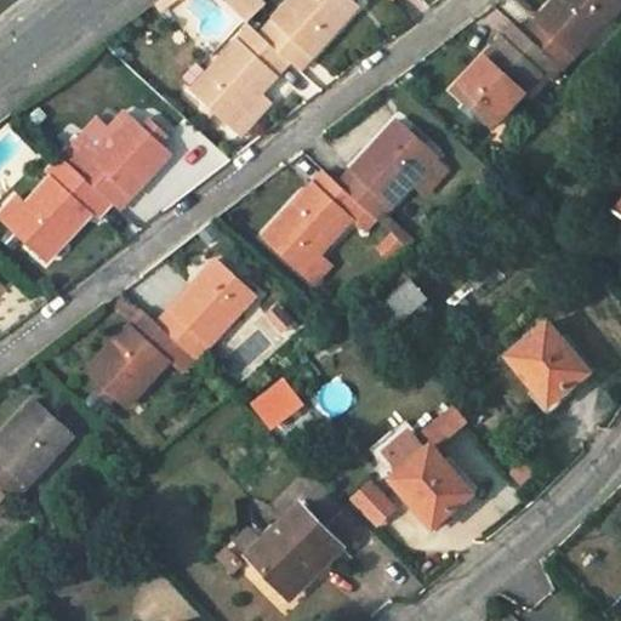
[(221,0),(240,21),(261,1),(260,0),(221,0)]
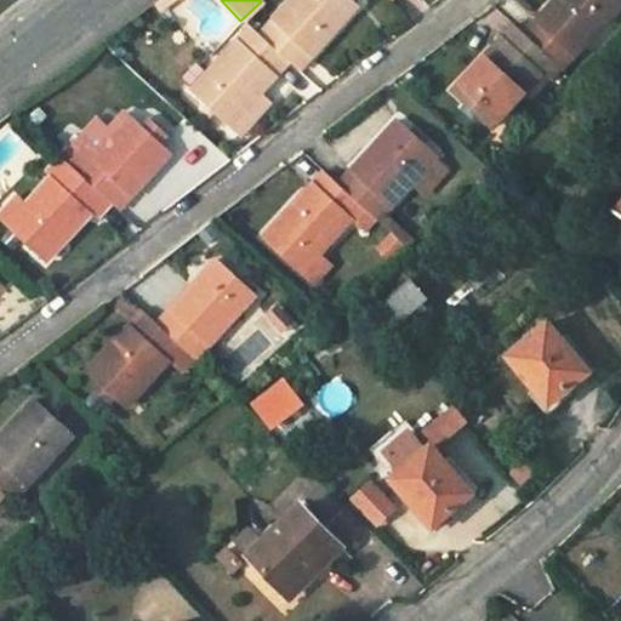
[(351,0),(295,0),(261,36),(291,63),(300,72),(359,7),(351,0)]
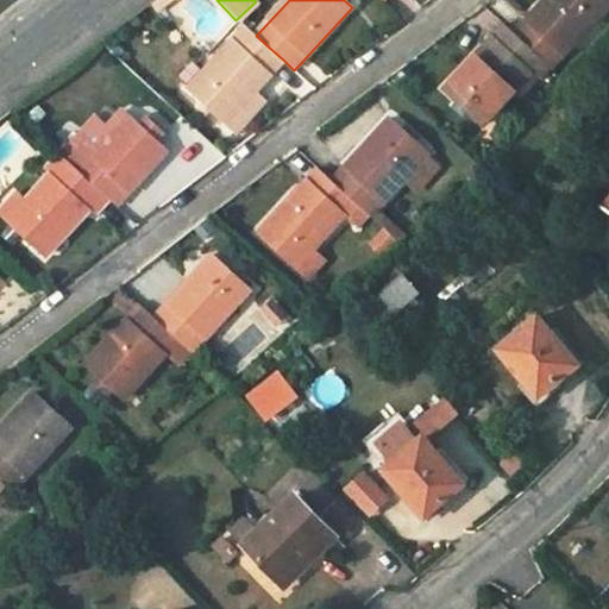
[(608,0),(546,0),(515,33),(544,61),(552,68),(608,6),(608,0)]
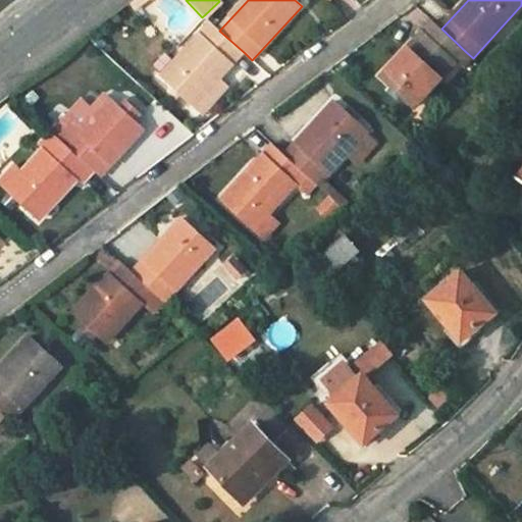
[(414,108),(466,52),(441,29),(434,21),(382,79),(414,108)]
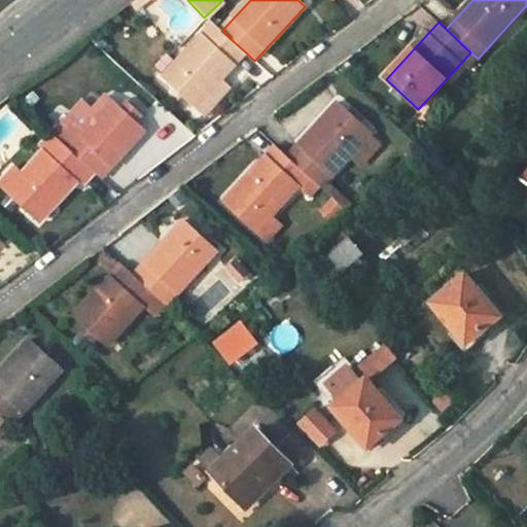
[(223,79),(247,54),(221,31),(214,24),(164,78),(207,117),(234,89),(223,79)]
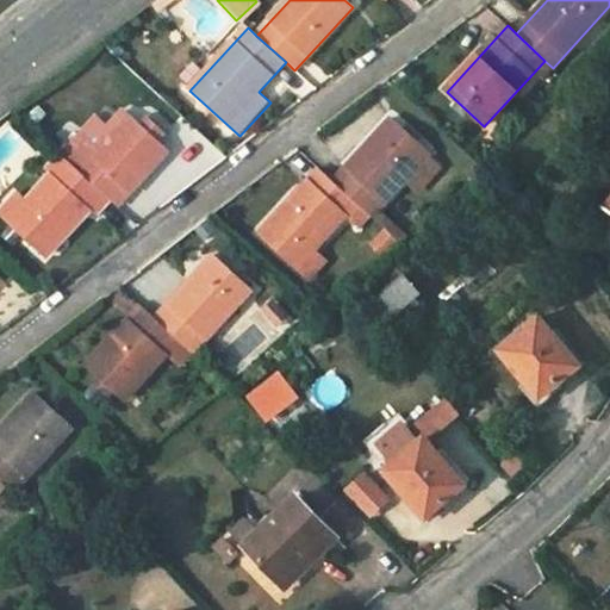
[(300,99),(311,83),(287,66),(277,82),(300,99)]
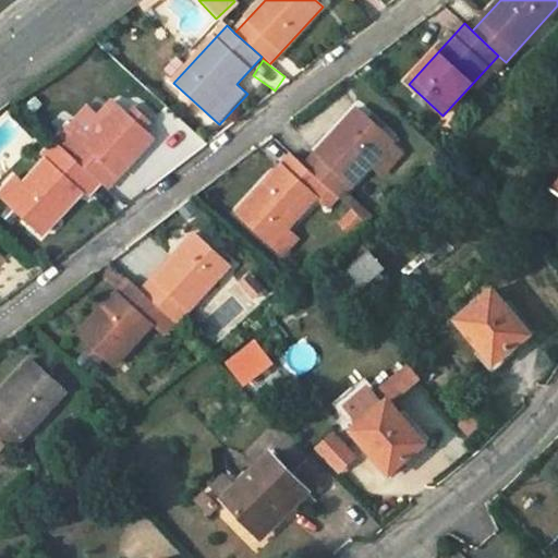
[(134,105),(128,113),(147,131),(154,123),(134,105)]
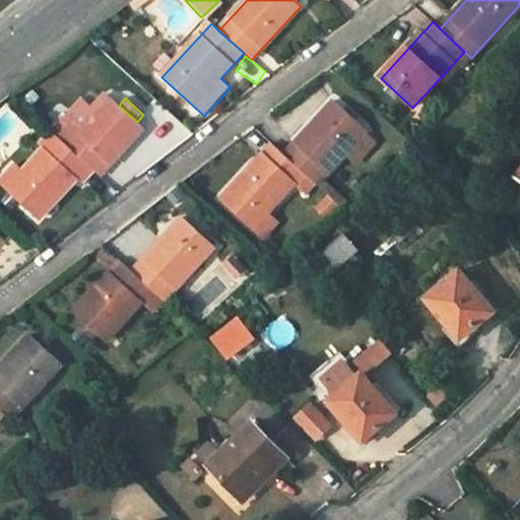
[(144,129),(137,122),(119,106),(112,100),(83,130),(72,120),(57,136),(94,172),(100,177),(144,129)]
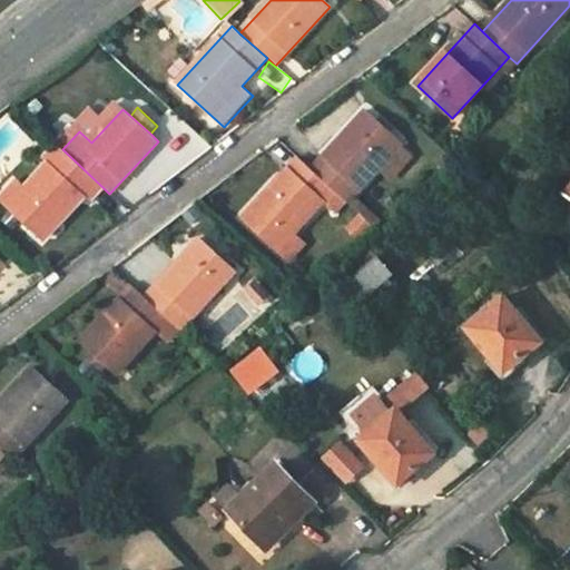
[(380,169),(403,145),(366,112),(313,172),(347,204),(380,169)]
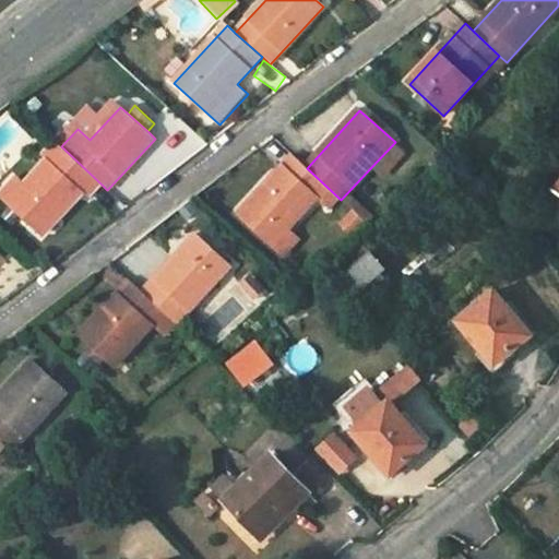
[(90,198),(102,185),(61,146),(55,141),(43,155),(48,159),(25,185),(18,179),(0,197),(43,237),(84,192),(90,198)]
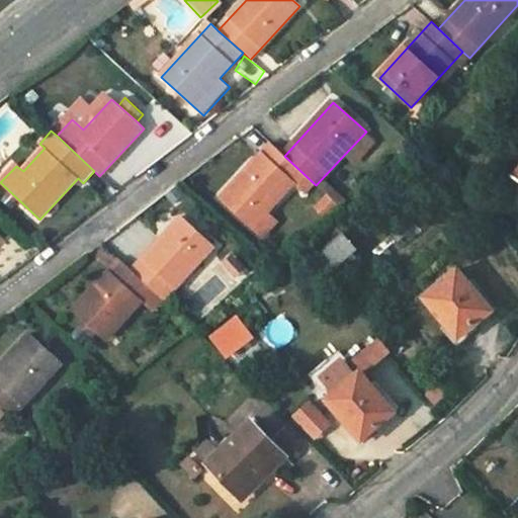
[(375,142),(366,132),(345,154),(355,163),(375,142)]
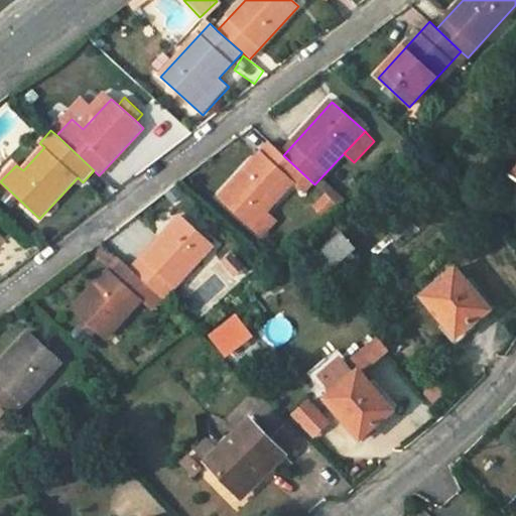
[(304,196),(314,184),(283,155),(270,143),(221,198),(254,228),(266,214),(292,184),(304,196)]
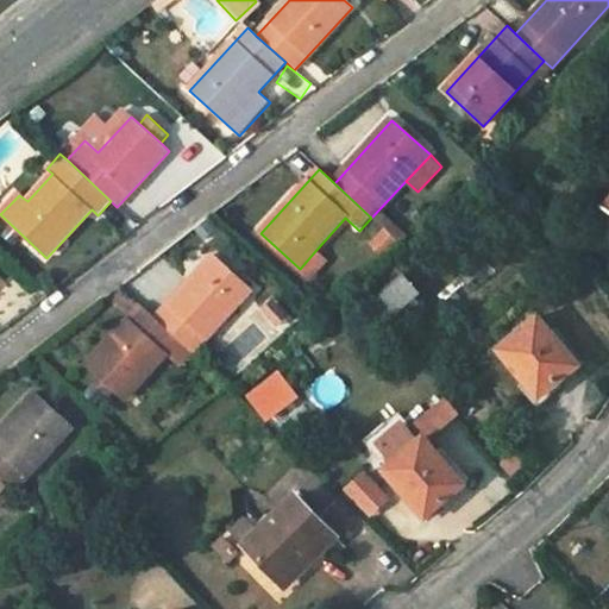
[(382,255),(399,231),(383,220),(366,244),(382,255)]
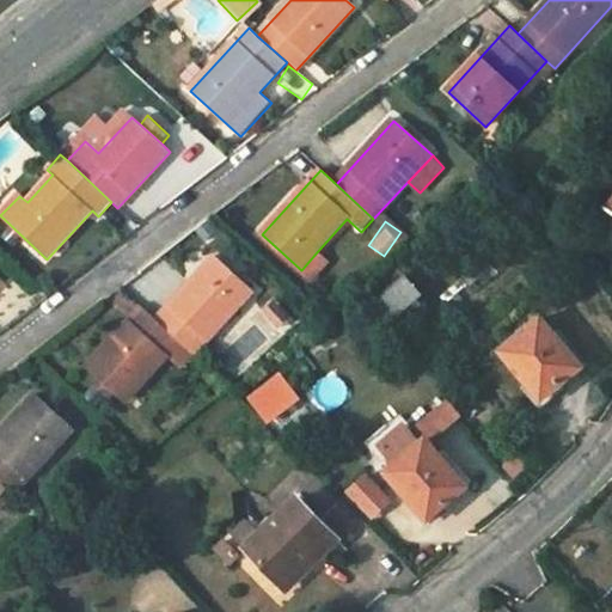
[(328,264),(316,254),(301,270),(312,281),(328,264)]
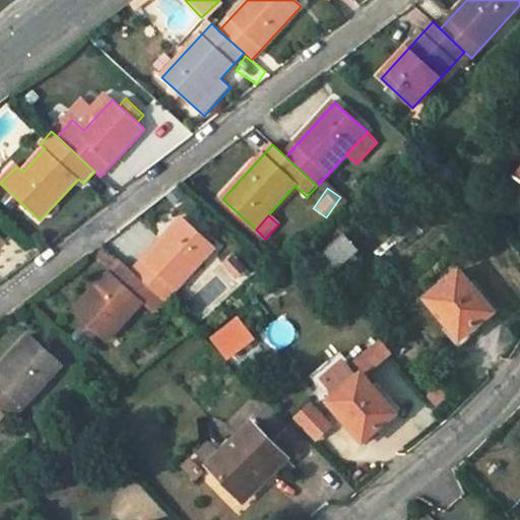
[(183,217),(133,272),(153,290),(165,302),(214,247),(183,217)]
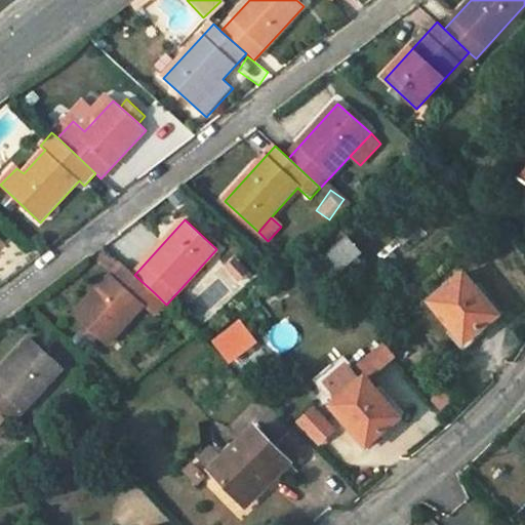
[(335,278),(363,253),(349,237),(321,260),(335,278)]
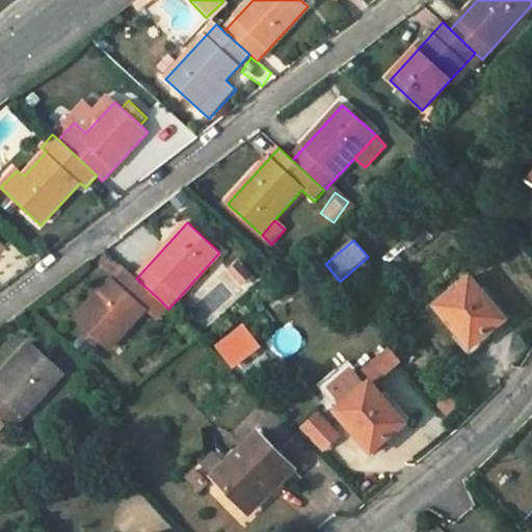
[(219,270),(239,286),(249,273),(230,258),(219,270)]
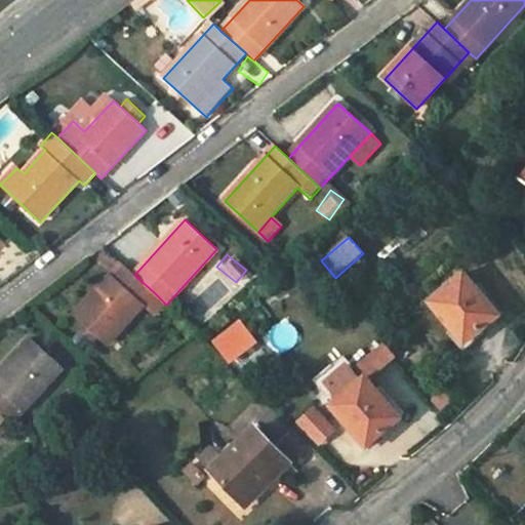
[(108,346),(144,306),(155,293),(134,275),(122,264),(75,316),(108,346)]
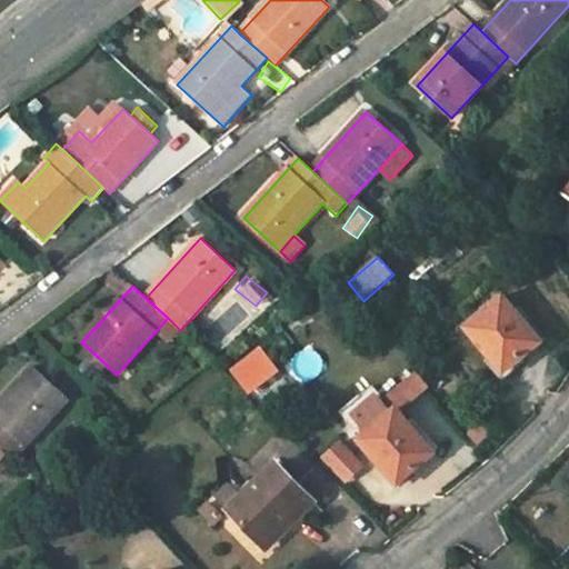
[(502,297),(466,328),(503,372),(546,337),(520,307),(515,311),(502,297)]
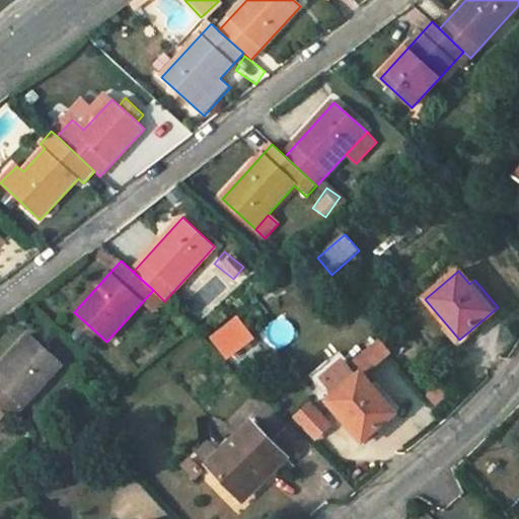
[(154,312),(164,301),(153,290),(142,302),(154,312)]
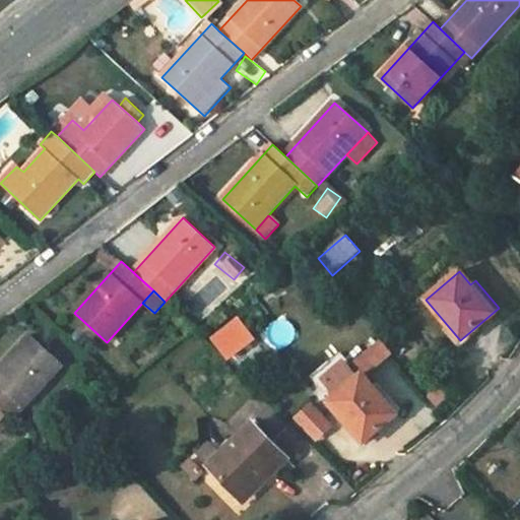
[(293,324),(268,319),(264,341),(287,346),(293,324)]
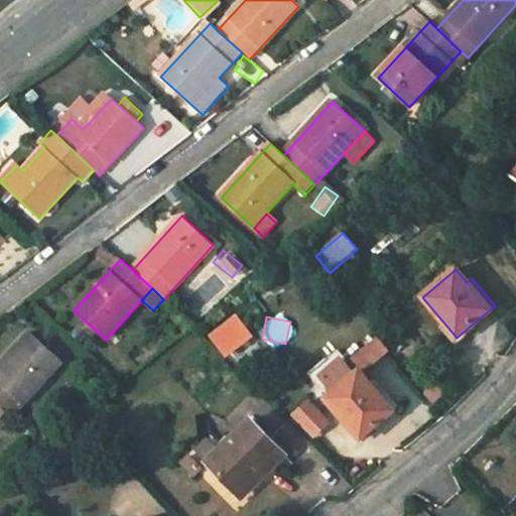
[(184,334),(194,327),(185,319),(178,326),(184,334)]
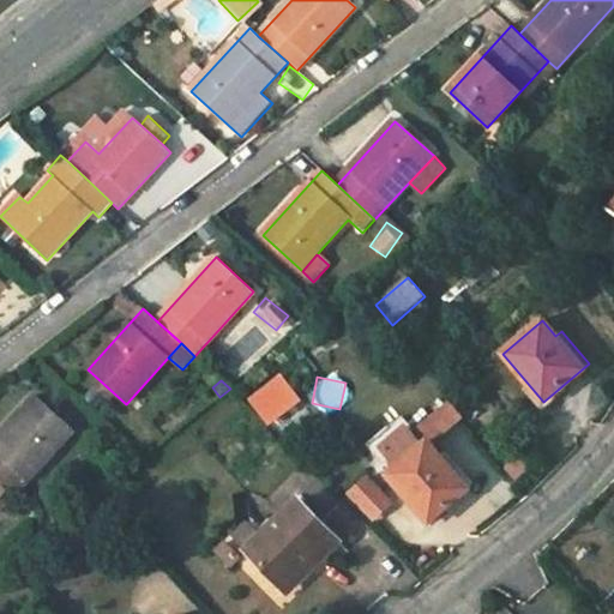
[(254,402),(269,422),(299,402),(284,381),(254,402)]
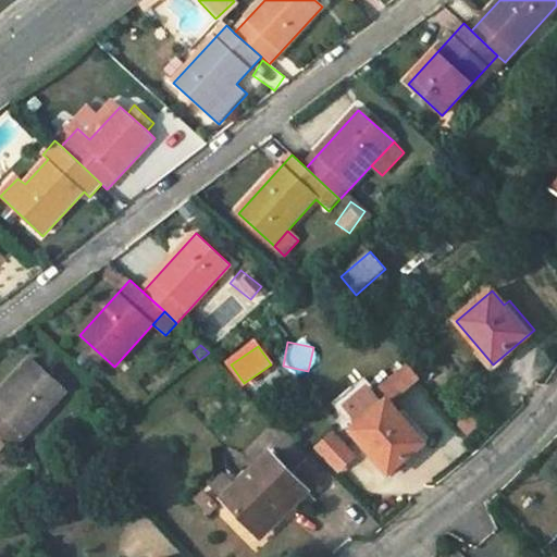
[(33,360),(0,394),(0,437),(1,438),(14,450),(67,392),(33,360)]
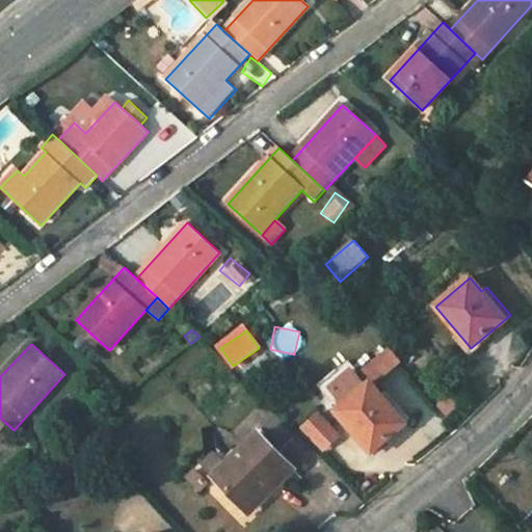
[(316,381),(333,400),(363,374),(346,355),(316,381)]
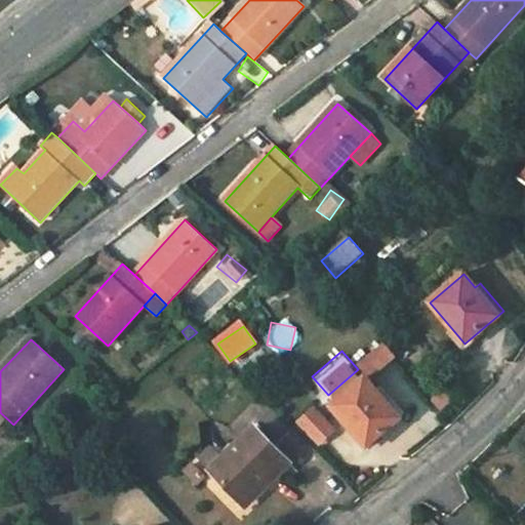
[(400,418),(365,377),(330,406),(366,447),(400,418)]
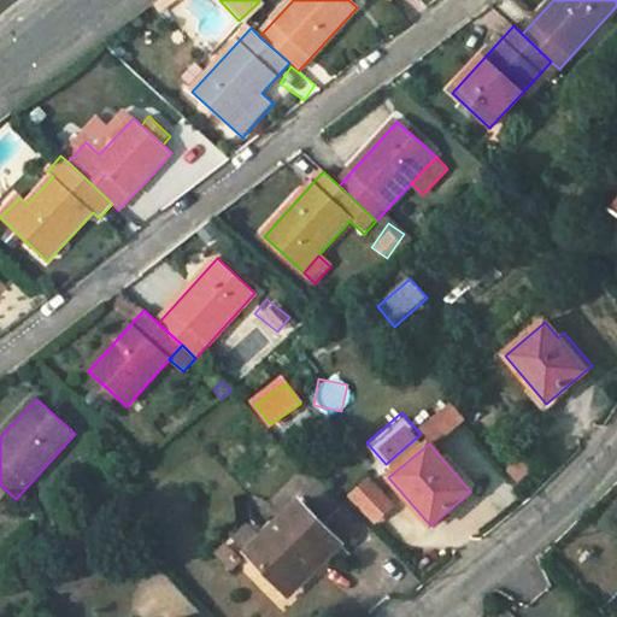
[(533,445),(505,468),(516,480),(544,457),(533,445)]
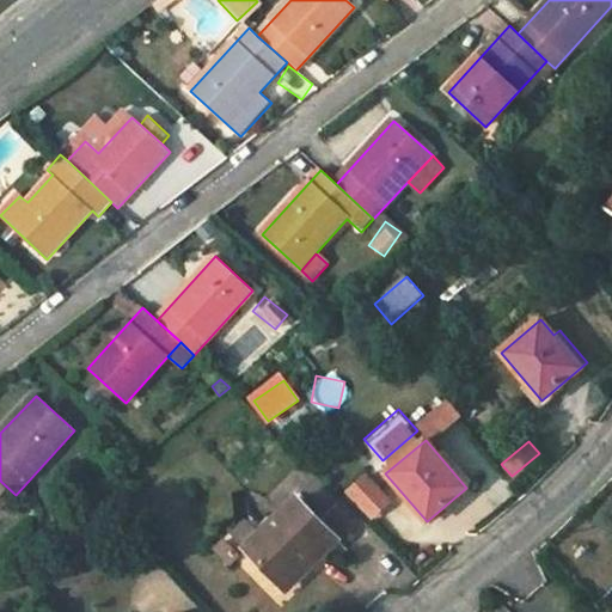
[(361,467),(337,487),(365,520),(389,500),(361,467)]
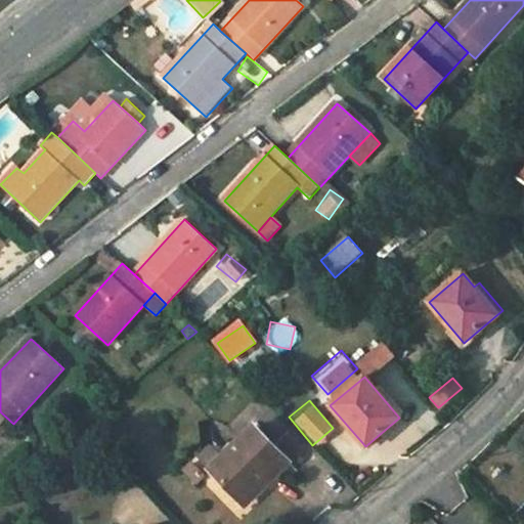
[(253,426),(225,452),(209,469),(243,503),(287,461),(253,426)]
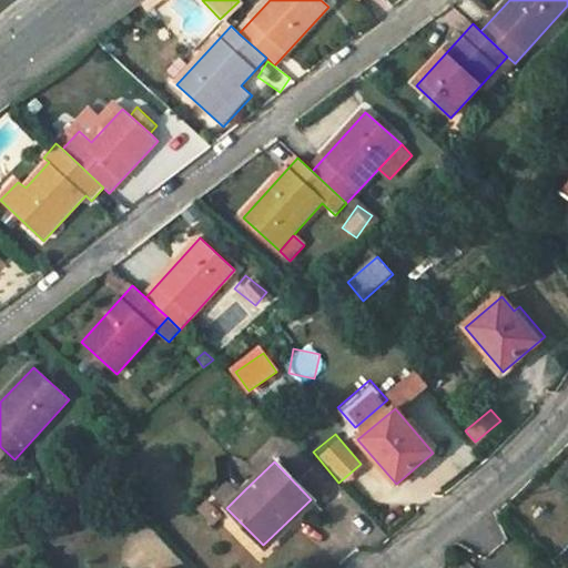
[(226,508),(244,490),(232,477),(214,494),(226,508)]
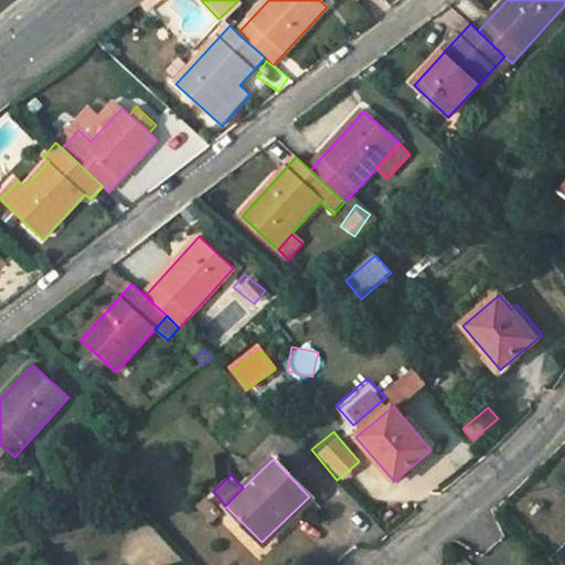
[(208,501),(200,509),(211,521),(219,513),(208,501)]
